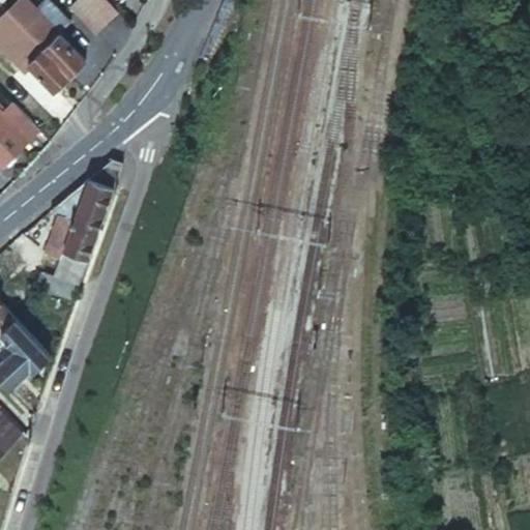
[(27,0),(19,0),(9,10),(26,27),(71,72),(85,59),(59,32),(35,8),(27,0)]
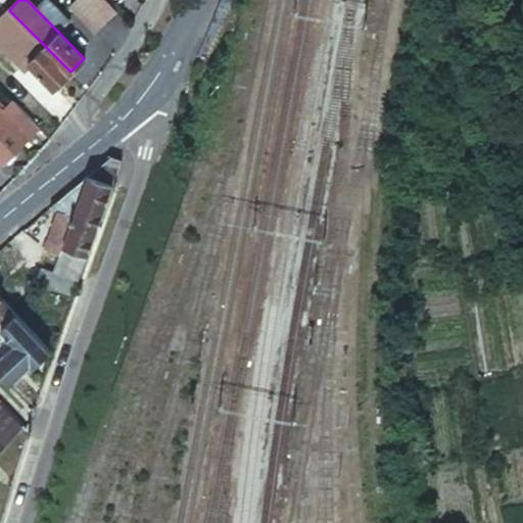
[(42,0),(35,8),(58,32),(69,20),(48,0),(42,0)]
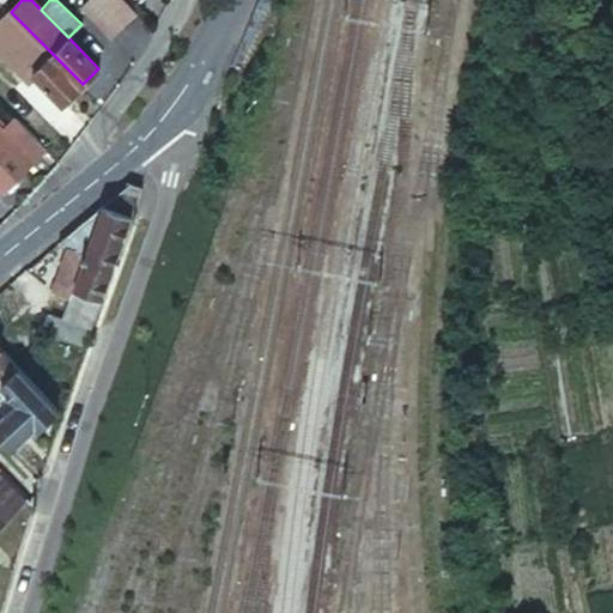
[(128,0),(90,0),(84,6),(115,37),(140,12),(128,0)]
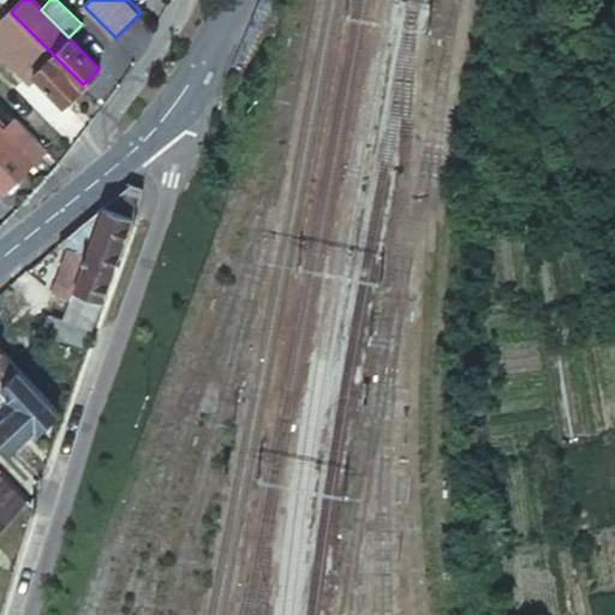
[(35,72),(65,102),(83,84),(30,31),(11,12),(0,22),(0,48),(29,78),(35,72)]
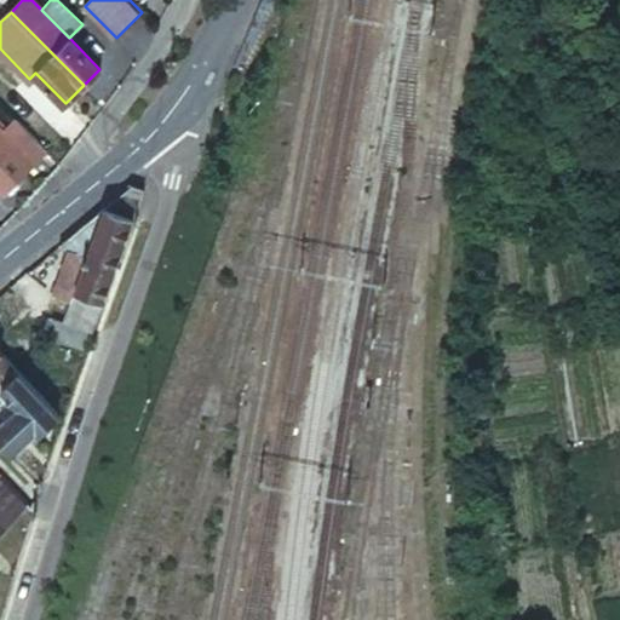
[(0,189),(3,193),(47,147),(17,118),(3,131),(0,128),(0,189)]
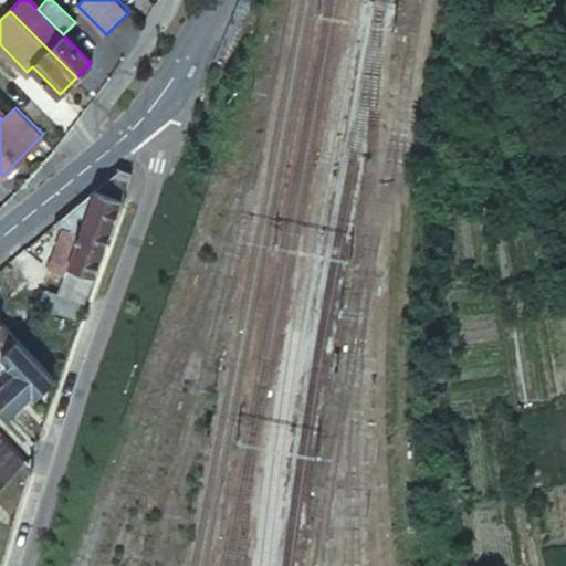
[(58,291),(84,303),(97,265),(133,174),(121,169),(54,222),(66,227),(51,265),(64,271),(58,291)]
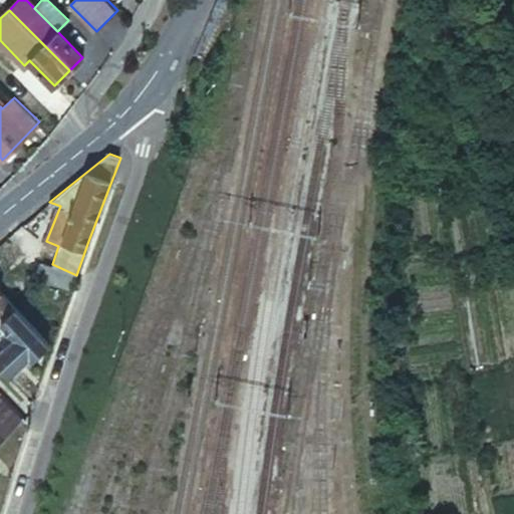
[(36,277),(67,290),(73,275),(41,263),(36,277)]
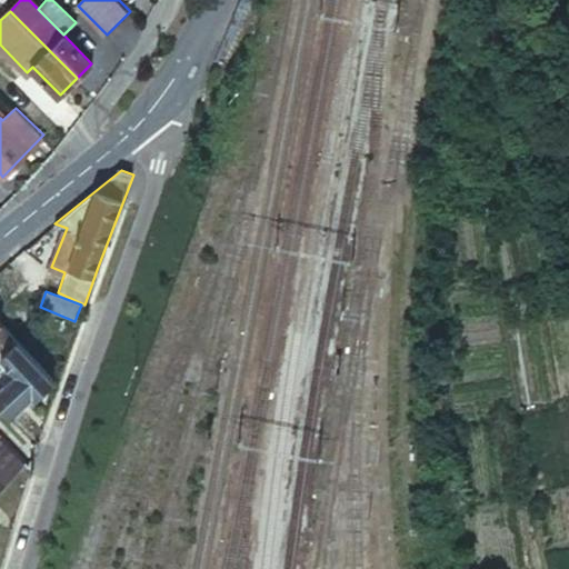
[(0,350),(16,337),(0,320),(0,350)]
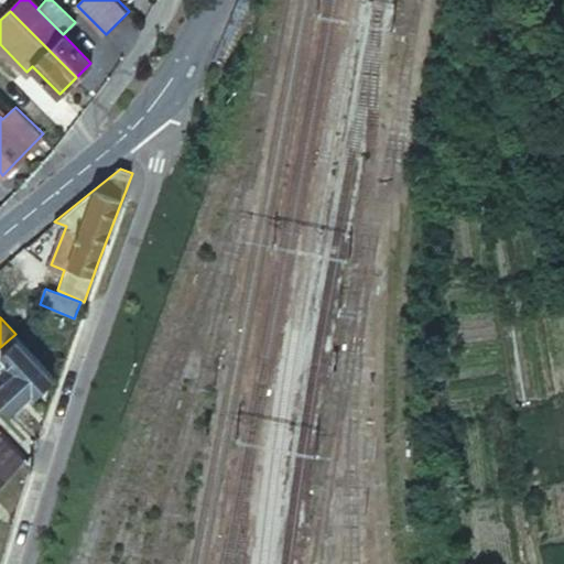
[(52,375),(15,334),(0,347),(0,349),(15,367),(0,380),(0,398),(9,408),(32,388),(34,390),(52,375)]
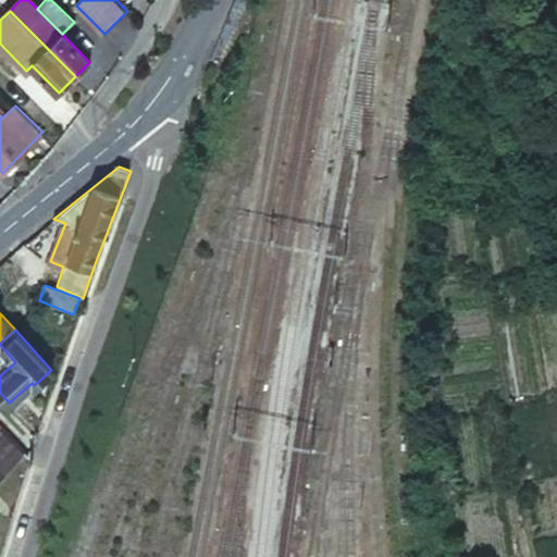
[(0,479),(27,454),(5,432),(0,436),(0,479)]
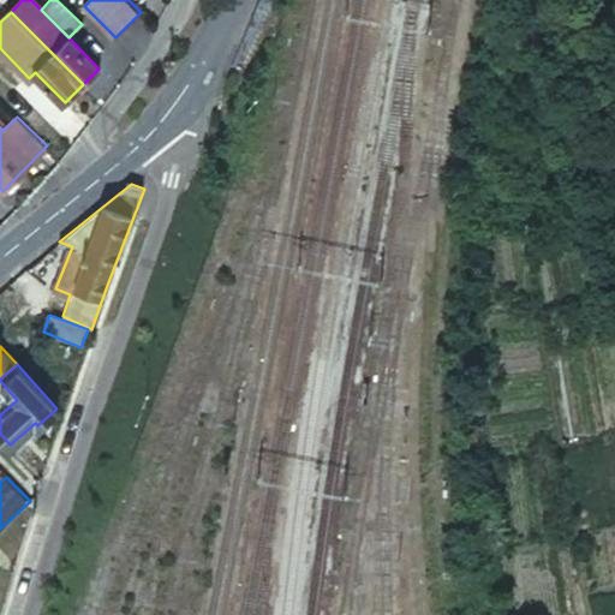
All buildings are outlined.
